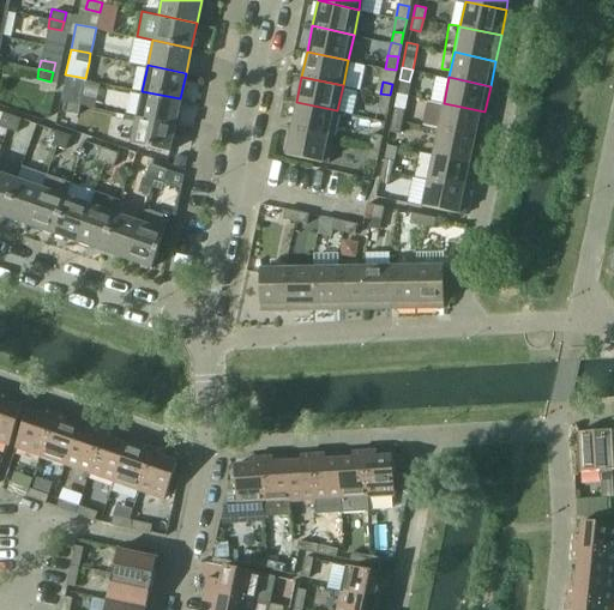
[(79,104),(82,95),(61,90),(60,100),(79,104)]
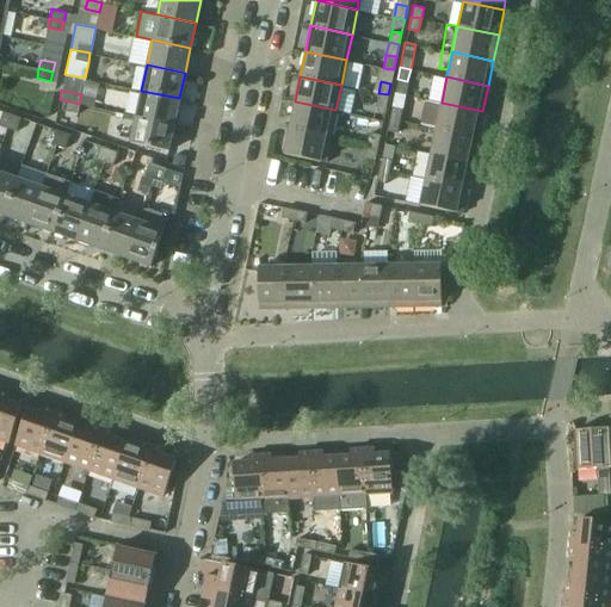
[(179,98),(141,91),(136,116),(174,123),(179,98)]
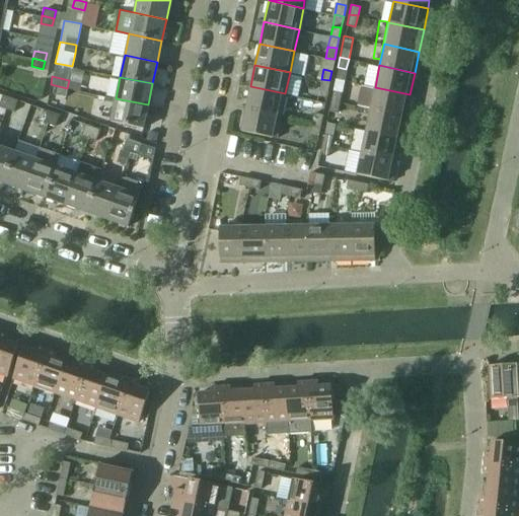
[(329,80),(321,79),(318,89),(327,91),(329,80)]
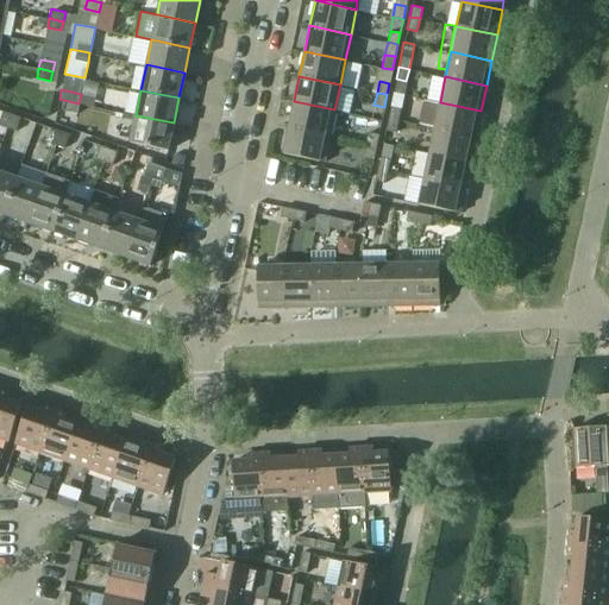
[(77,112),(79,104),(60,99),(57,108),(77,112)]
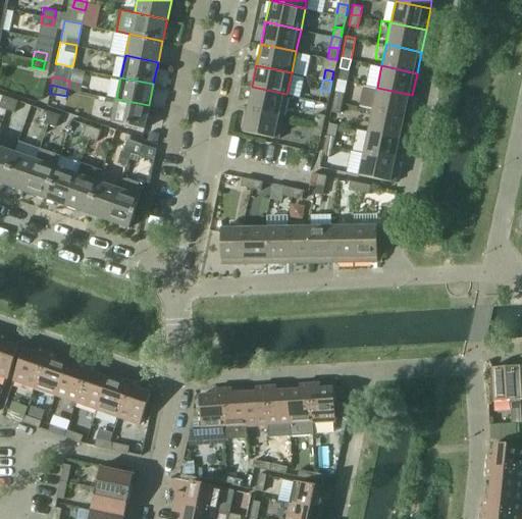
[(286,94),(252,87),(247,108),(282,115),(286,94)]
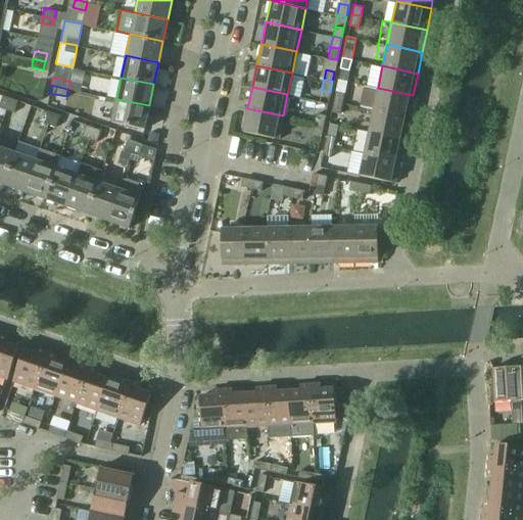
[(413,95),(378,88),(373,109),(408,116),(413,95)]
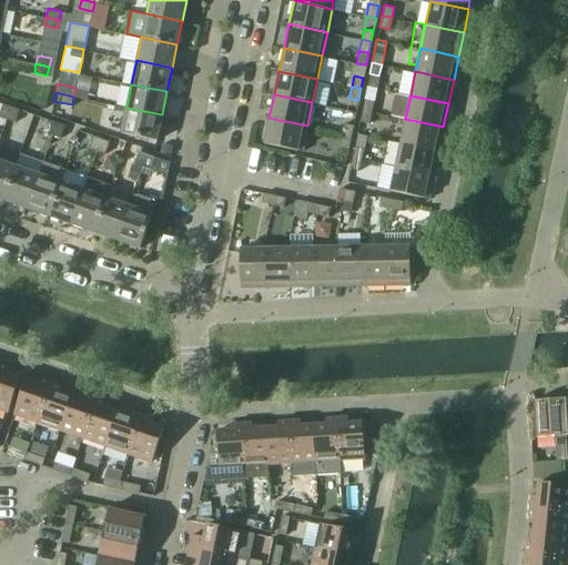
[(374,100),(364,98),(362,109),(372,111),(374,100)]
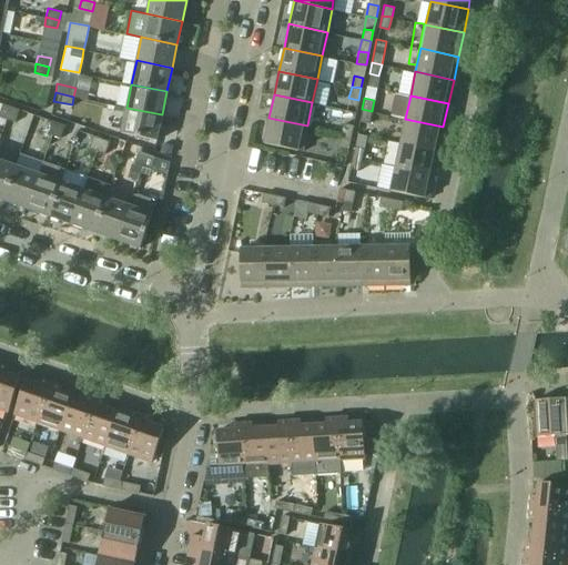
[(11,106),(2,103),(0,110),(0,115),(7,118),(11,106)]
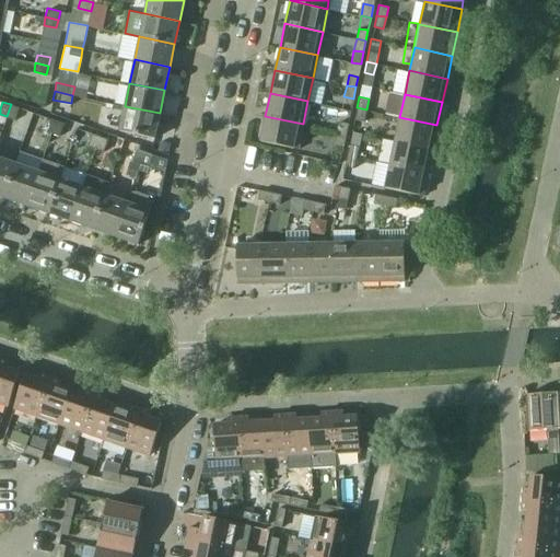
[(19,107),(11,104),(7,116),(14,119),(19,107)]
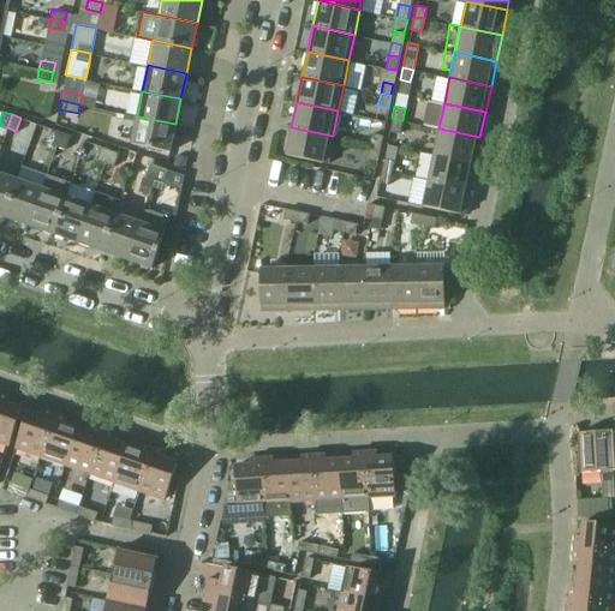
[(175,124),(137,117),(131,142),(169,150),(175,124)]
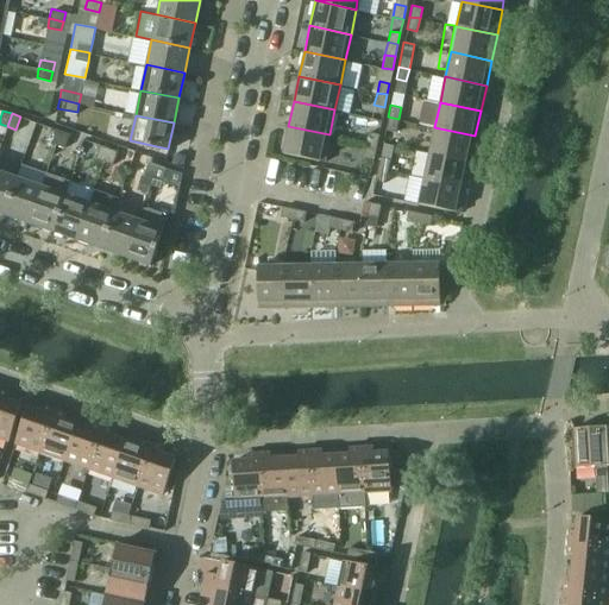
[(399,119),(388,117),(385,128),(395,131),(399,119)]
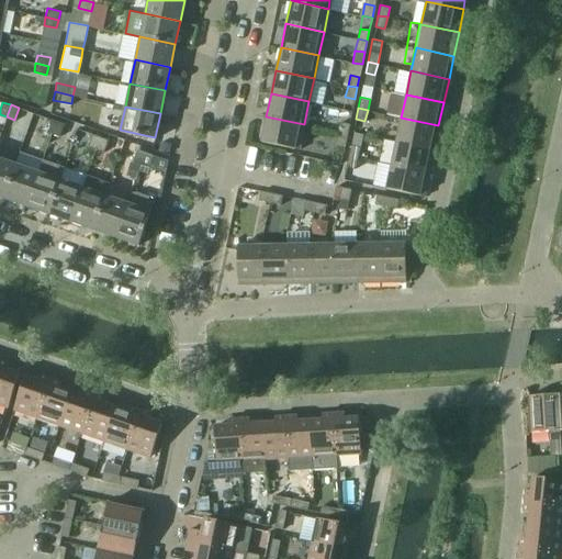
[(304,124),(266,116),(261,141),(299,148),(304,124)]
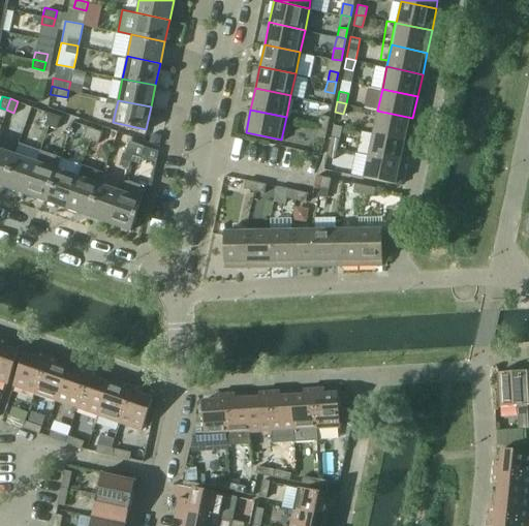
[(52,113),(44,111),(40,122),(48,125),(52,113)]
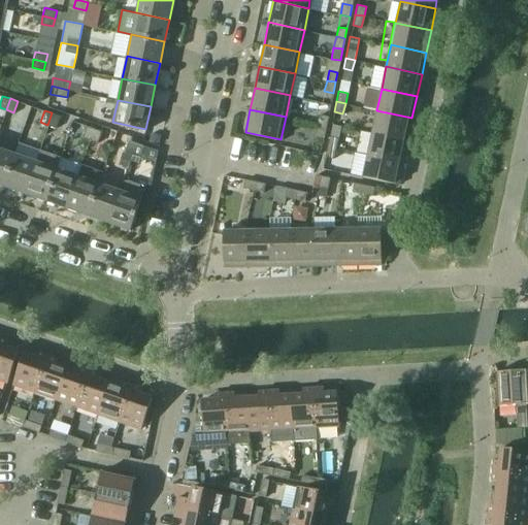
[(411,118),(376,110),(372,132),(407,139),(411,118)]
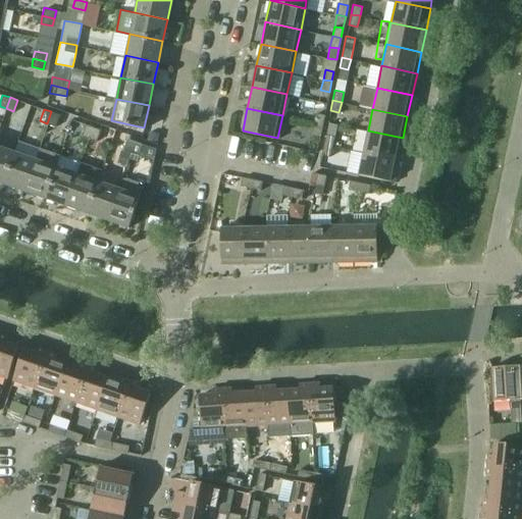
[(336,123),(338,112),(330,110),(327,121),(336,123)]
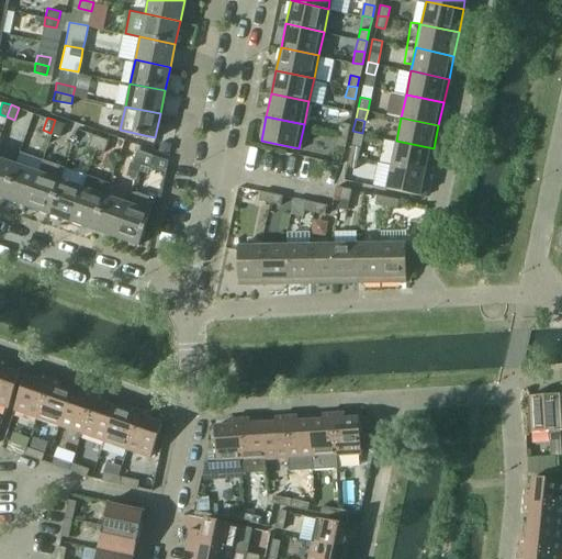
[(64,123),(55,120),(51,133),(59,135),(64,123)]
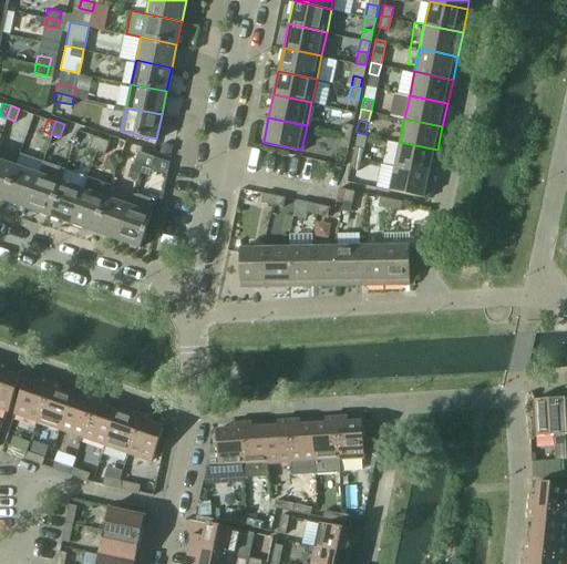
[(352,124),(343,122),(340,133),(350,135),(352,124)]
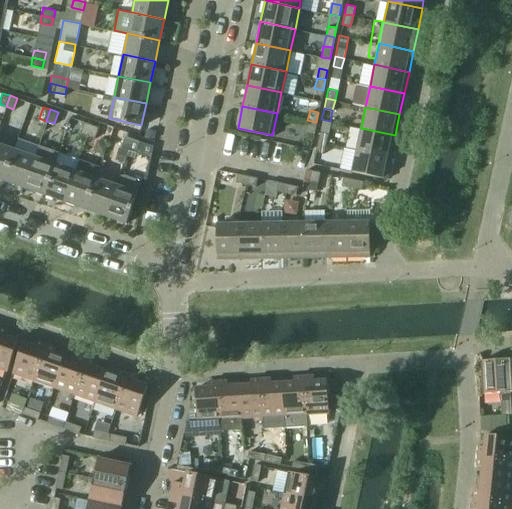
[(316,122),(307,120),(305,130),(314,132),(316,122)]
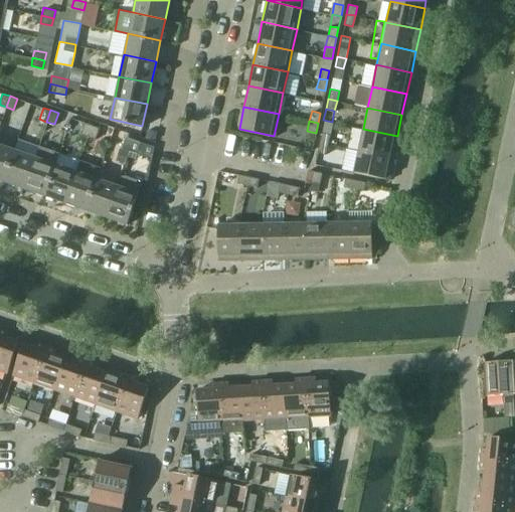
[(92,125),(84,122),(80,133),(88,136),(92,125)]
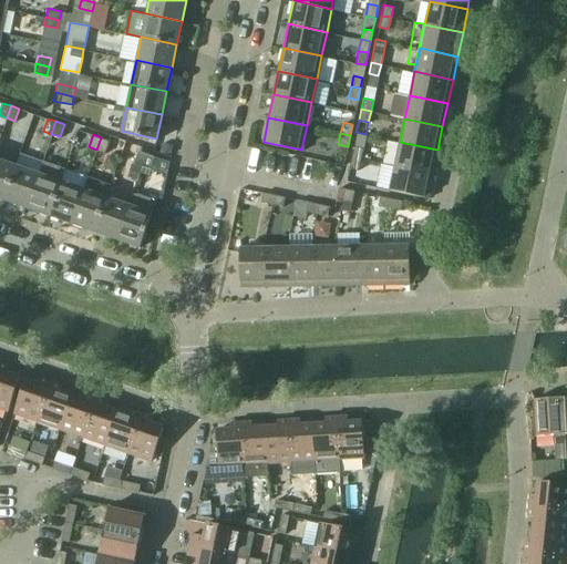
[(109,140),(101,137),(96,150),(105,152),(109,140)]
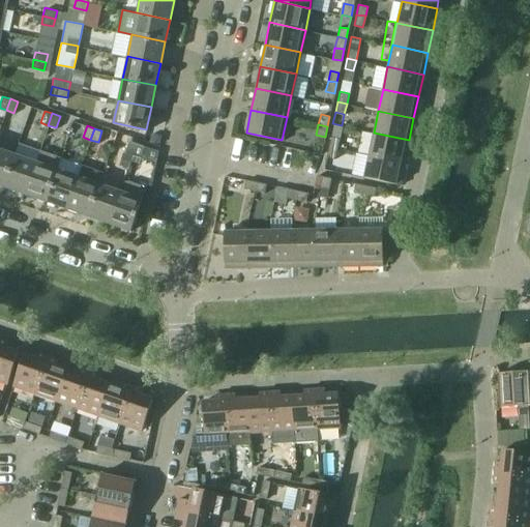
[(409,140),(374,133),(369,154),(404,162),(409,140)]
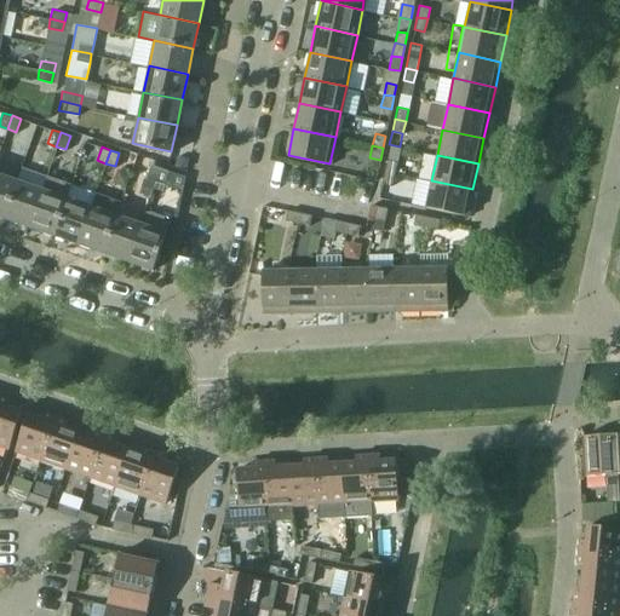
[(397,160),(386,159),(384,171),(395,172),(397,160)]
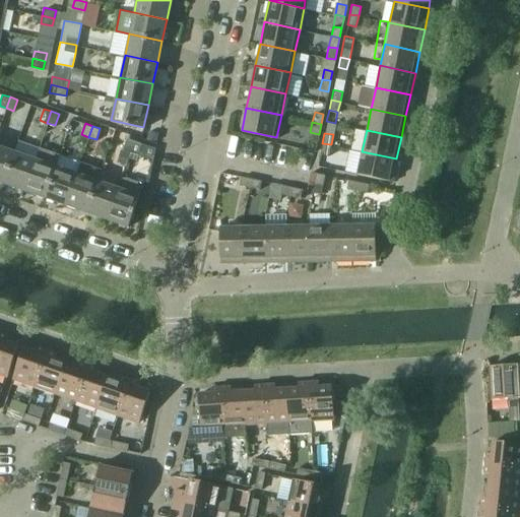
[(130,151),(134,140),(127,137),(123,148),(130,151)]
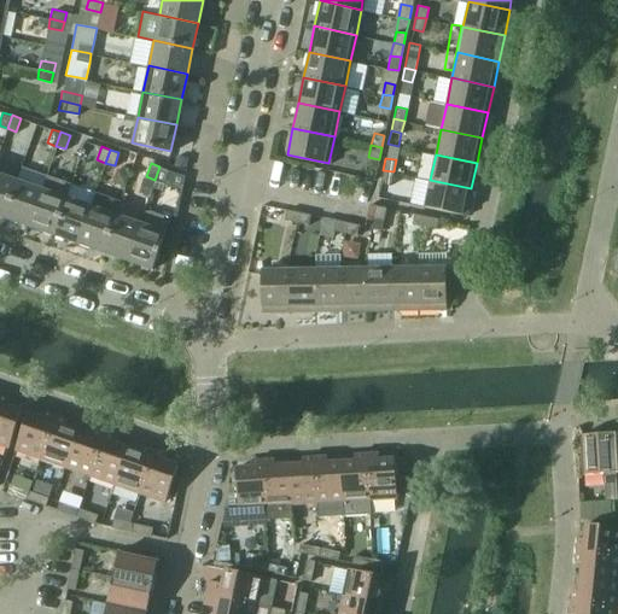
[(23,164),(21,176),(44,181),(46,169),(23,164)]
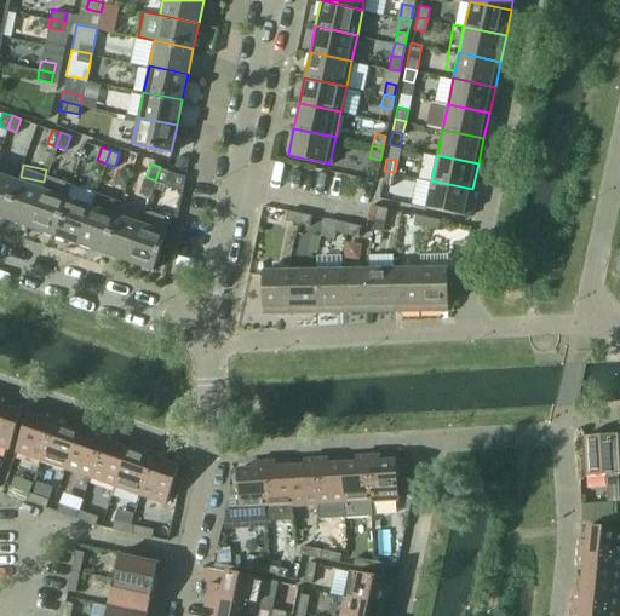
[(185,176),(168,170),(160,167),(155,180),(153,186),(162,189),(164,184),(183,190),(185,176)]
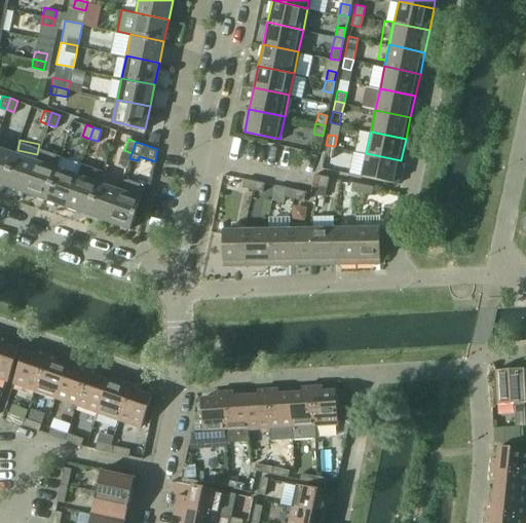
[(335,146),(326,145),(324,155),(332,156),(335,146)]
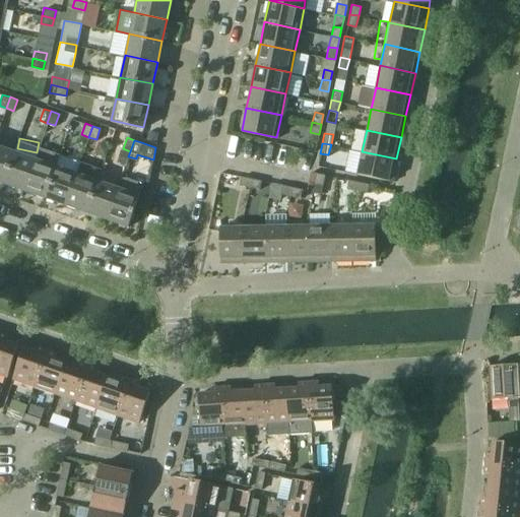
[(14,150),(0,145),(0,181),(3,182),(14,150)]
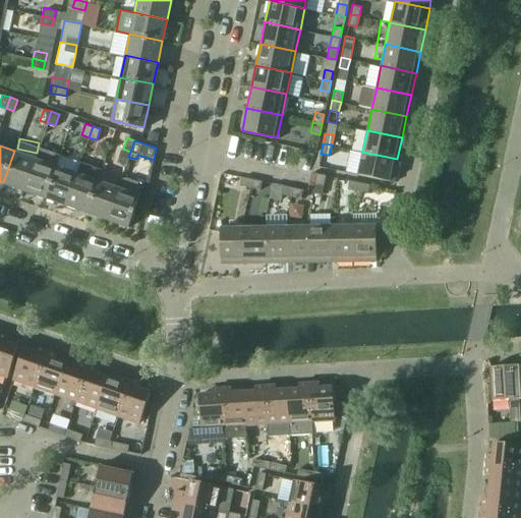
[(39,147),(35,158),(23,189),(45,196),(56,165),(55,165),(59,154),(39,147)]
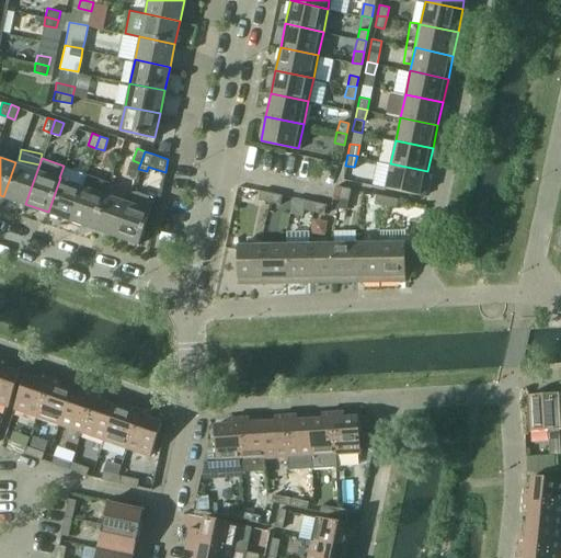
[(37,170),(15,162),(3,196),(25,204),(37,170)]
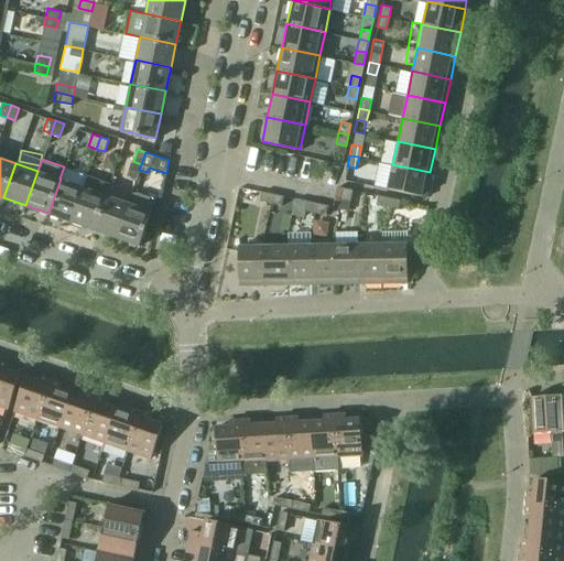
[(430,172),(392,164),(387,189),(425,196),(430,172)]
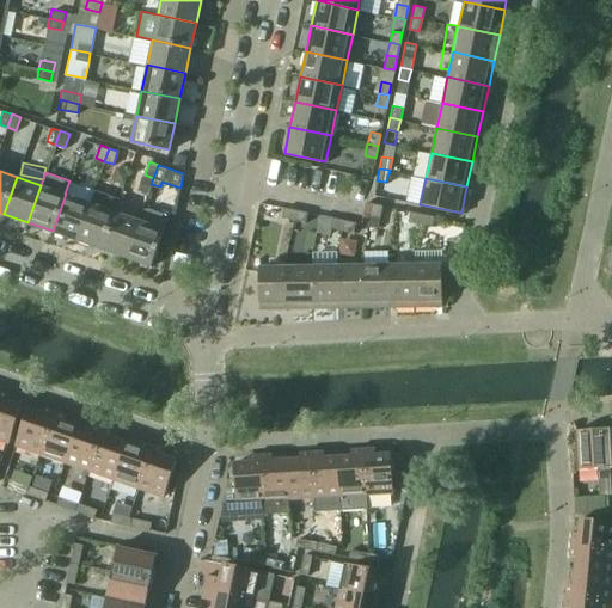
[(95,189),(90,203),(77,240),(102,249),(114,212),(118,197),(95,189)]
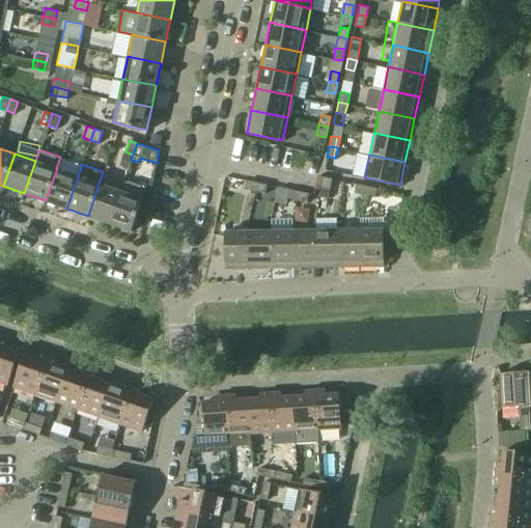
[(78,176),(57,168),(46,200),(66,209),(78,176)]
